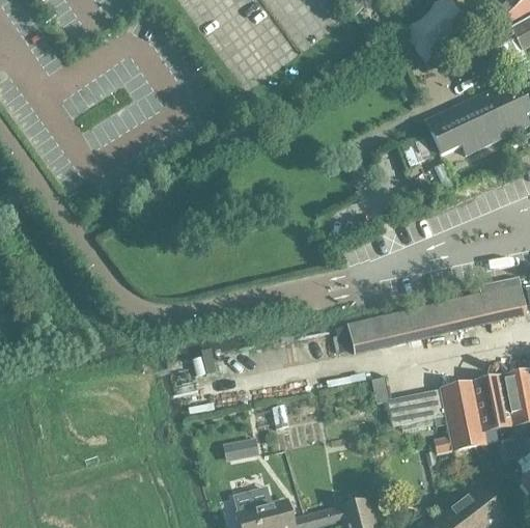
[(340,0),(357,15),(366,3),(362,0),(340,0)]
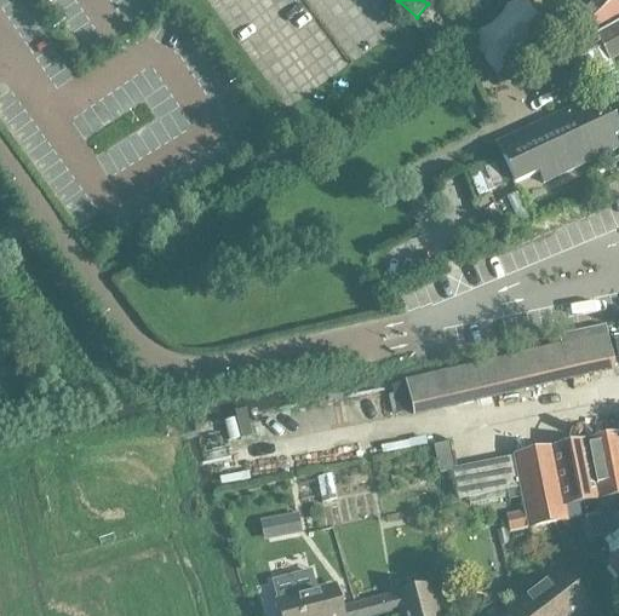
[(500,62),(562,22),(548,0),(506,0),(474,22),(500,62)]
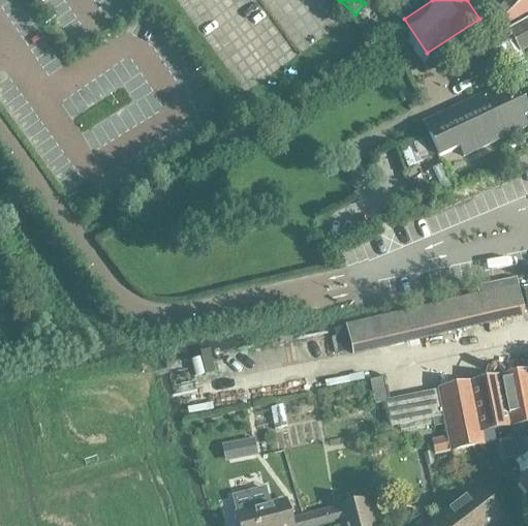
[(527,0),(527,18),(480,44),(502,83),(522,72),(511,55),(527,45),(527,0)]
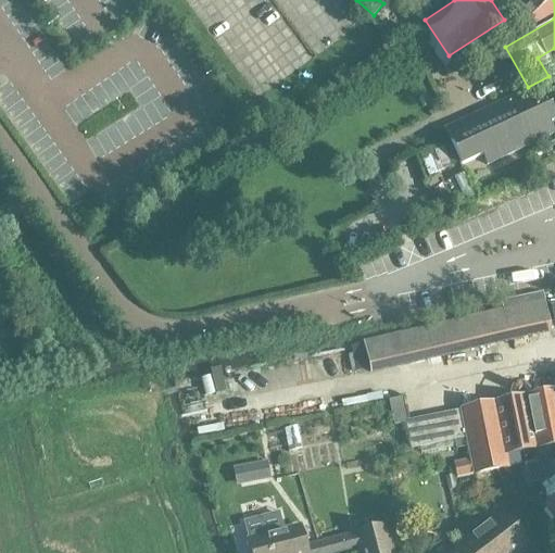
[(529,0),(538,9),(547,0),(529,0)]
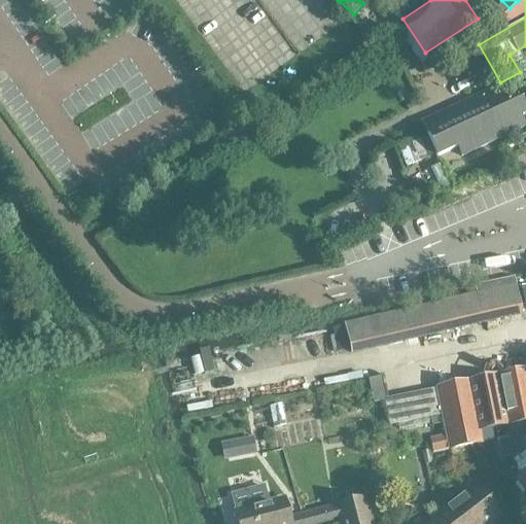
[(495,85),(421,120),(437,154),(458,144),(462,153),(525,124),(525,121),(521,114),(525,112),(525,107),(516,86),(499,95),(495,85)]
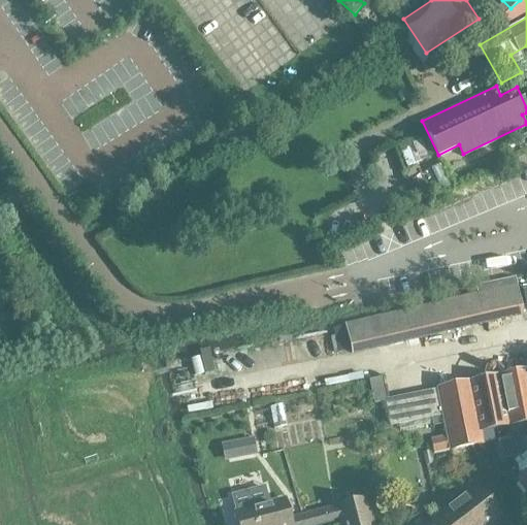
[(476,292),(346,323),(352,351),(523,312),(515,276),(475,286),(476,292)]
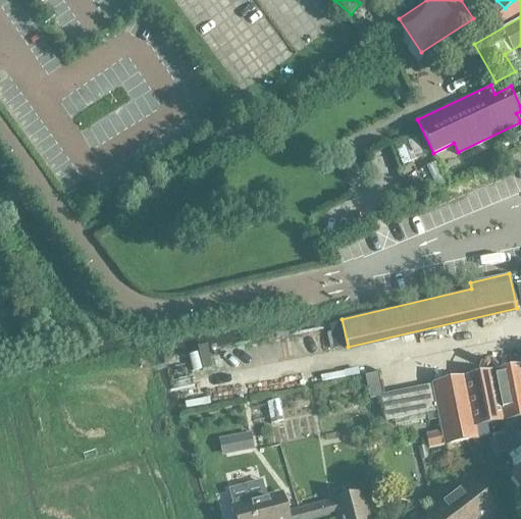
[(520,364),(380,394),(386,419),(438,409),(443,426),(446,443),(476,436),(474,424),(520,414),(520,364)]
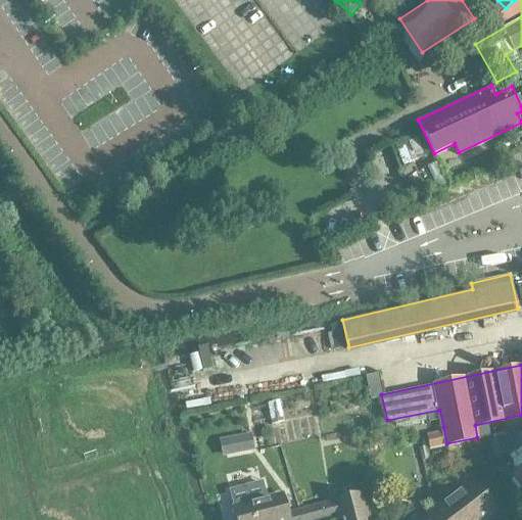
[(441,430),(426,433),(429,447),(444,444),(441,430)]
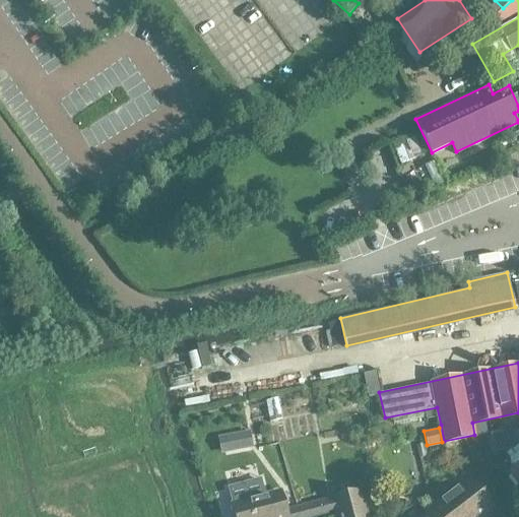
[(217,435),(220,452),(253,446),(250,429),(217,435)]
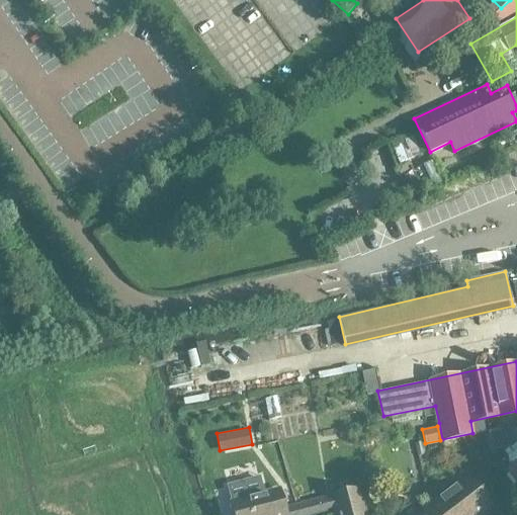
[(501,428),(489,430),(492,449),(505,447),(501,428)]
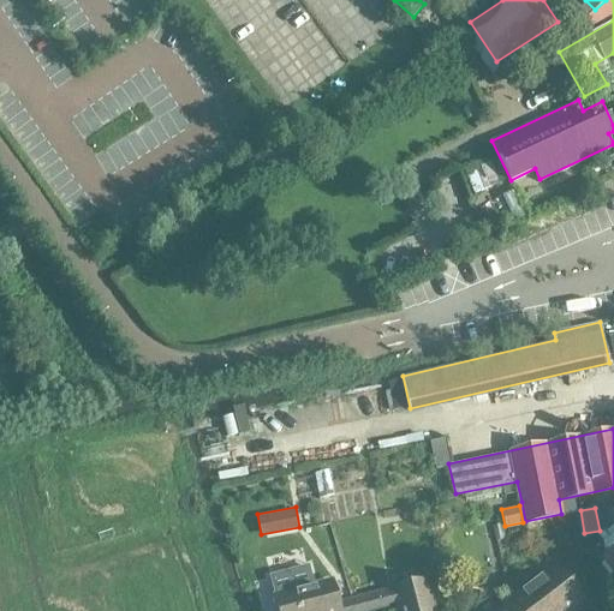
[(501,521),(493,523),(495,539),(505,537),(501,521)]
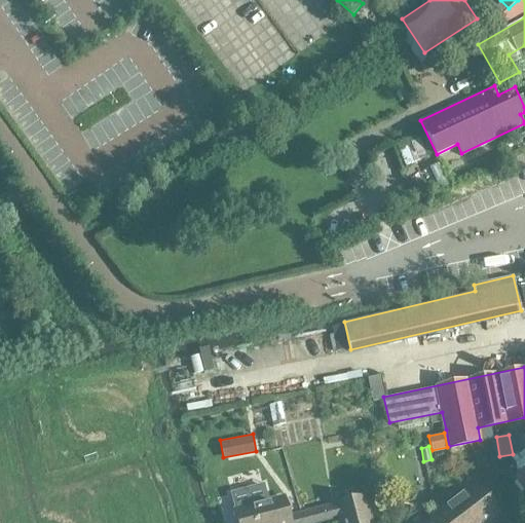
[(455,448),(444,450),(446,457),(456,455),(455,448)]
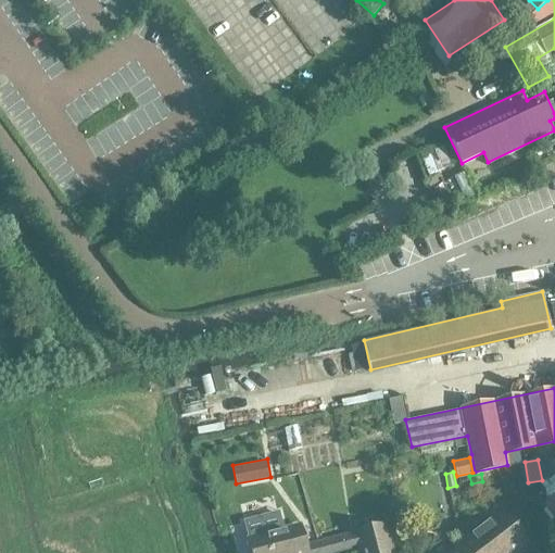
[(554,498),(545,505),(554,517),(554,498)]
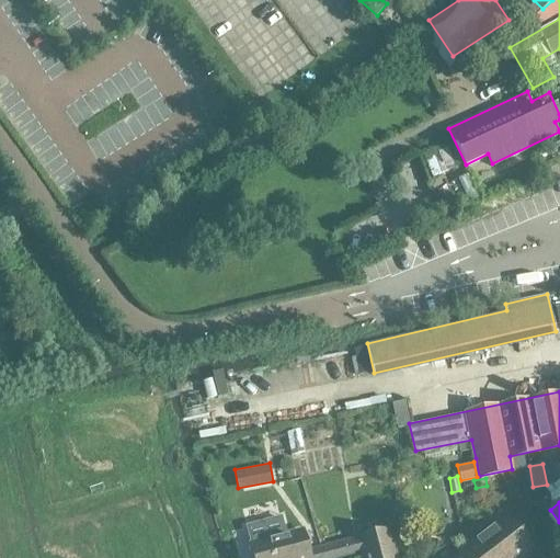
[(517,557),(533,547),(528,542),(509,515),(470,545),(469,544),(459,551),(459,553),(452,557),(517,557)]
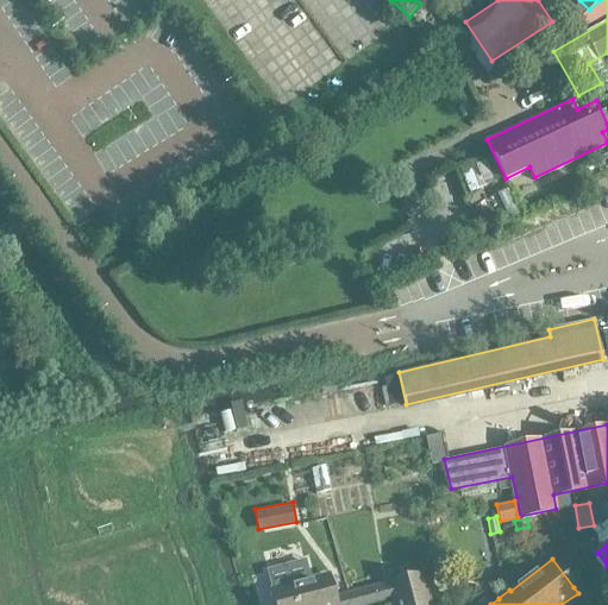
[(356,604),(358,604),(355,591),(336,596),(328,573),(271,588),(276,604),(356,604)]
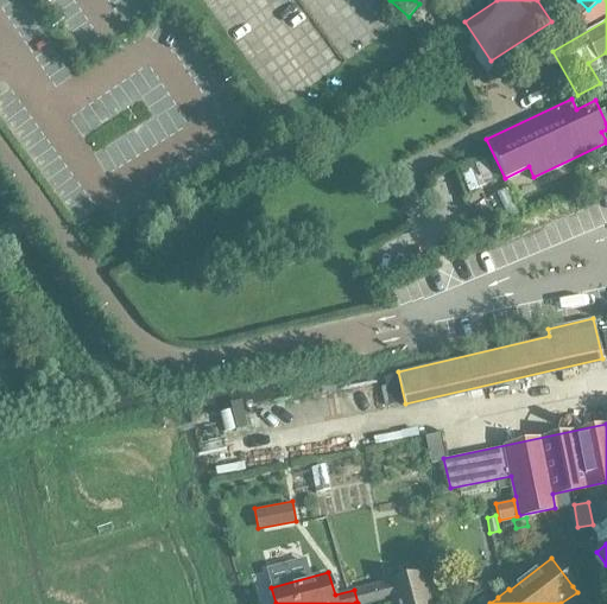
[(430,603),(422,572),(354,590),(358,603),(391,595),(392,601),(393,603),(430,603)]
